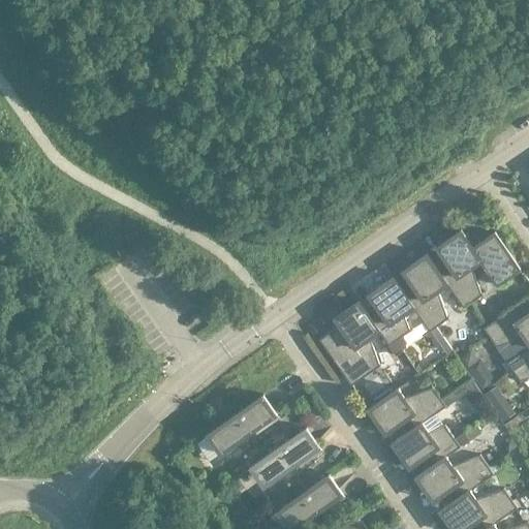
[(461,230),(445,242),(438,247),(454,269),(444,276),(443,276),(447,283),(464,308),(484,294),(483,292),(481,293),(472,266),(481,259),(498,284),(521,268),(496,231),(474,246),(462,228),(461,229),(461,230)]
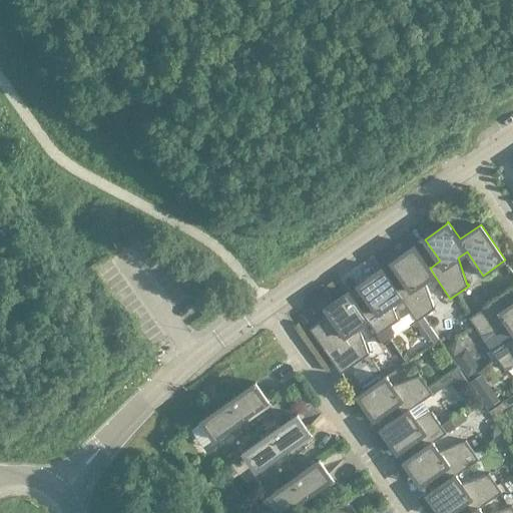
[(414,246),(399,258),(392,262),(407,284),(398,290),(397,291),(402,297),(401,298),(417,321),(421,318),(436,308),(435,307),(434,308),(425,281),(434,275),(430,268),(431,268),(415,244),(414,245),(414,246)]
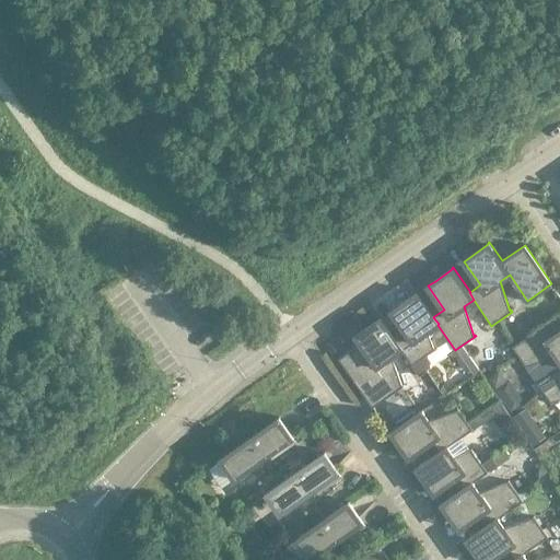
[(428,331),(438,325),(439,324),(433,317),(434,316),(417,292),(416,292),(417,293),(399,305),(405,314),(387,326),(398,341),(397,342),(403,349),(401,350),(412,365),(435,349),(434,348),(428,331)]
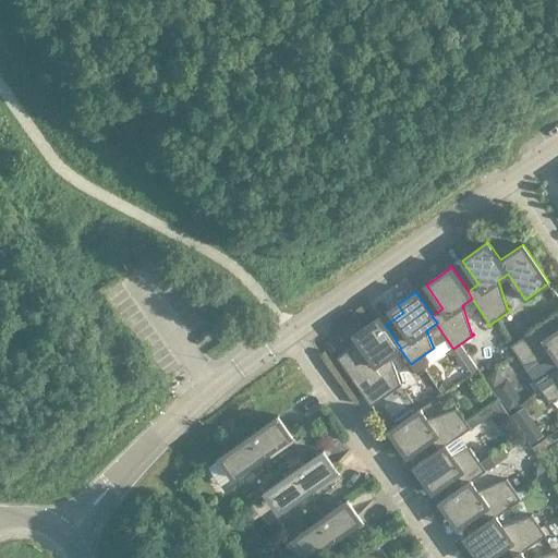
[(554,354),(557,359),(557,329),(553,334),(545,324),(557,315),(557,313),(511,346),(525,366),(526,365),(525,364),(554,354)]
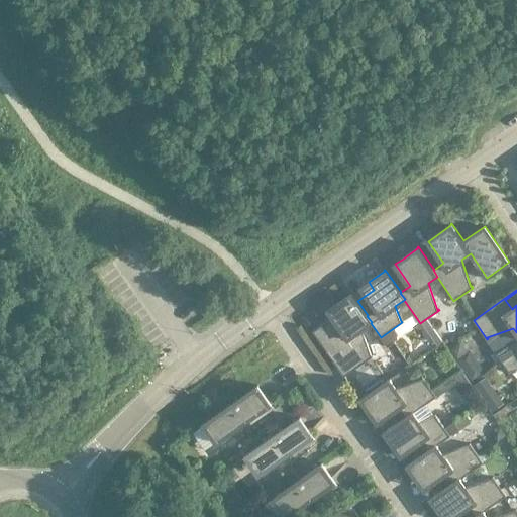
[(351,294),(335,305),(328,310),(333,317),(313,331),(344,376),(373,356),(372,355),(362,329),(371,323),(372,322),(367,316),(368,315),(357,301),(351,292),(350,293),(351,294)]
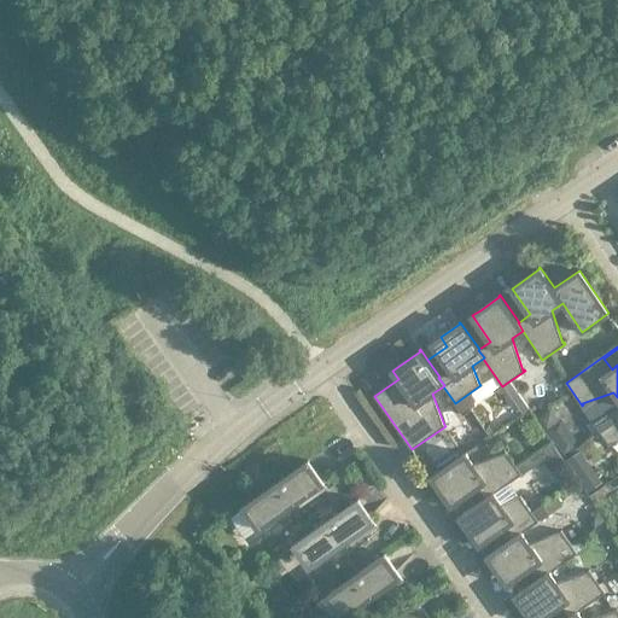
[(507,383),(502,386),(520,413),(526,409),(507,383)]
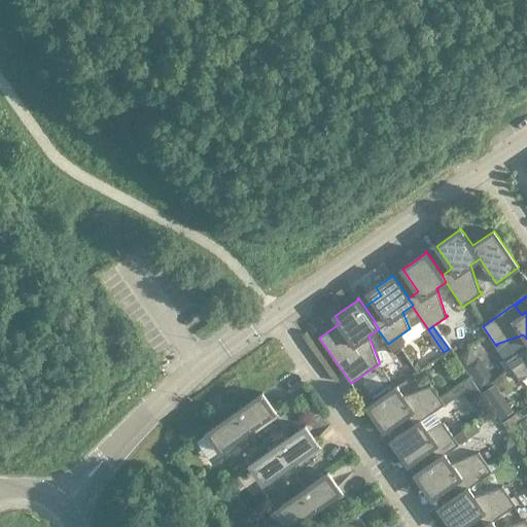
[(526,345),(505,360),(519,380),(520,379),(526,375),(526,345)]
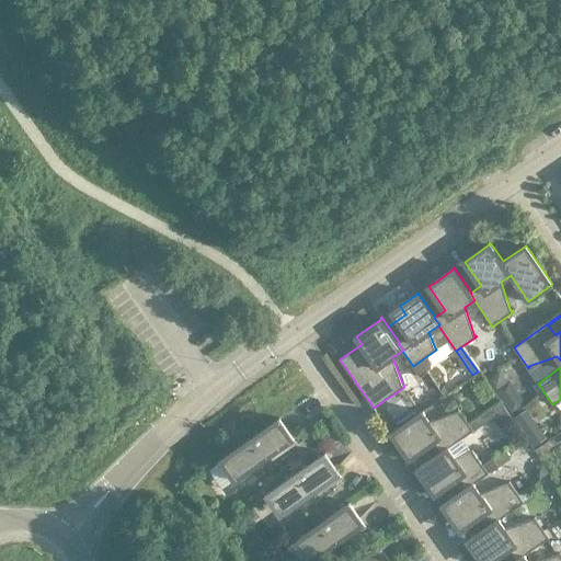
[(392,434),(404,450),(410,458),(433,443),(439,453),(448,447),(448,448),(473,431),(459,410),(431,423),(423,412),(438,401),(437,400),(390,434),(391,435),(392,434)]
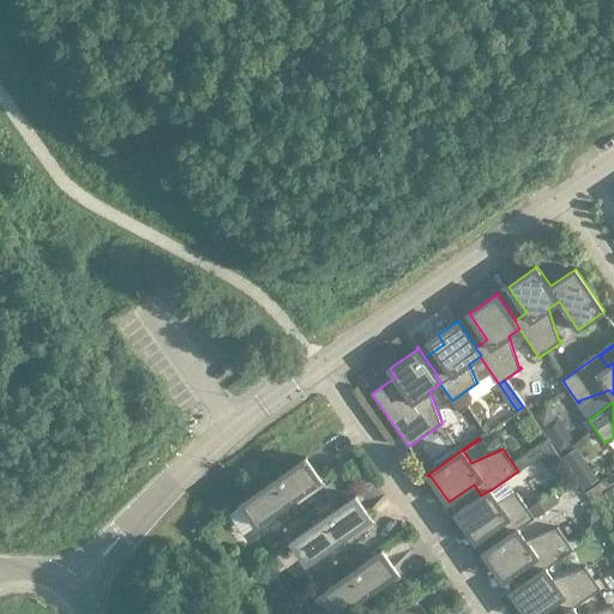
[(587,461),(576,446),(561,457),(572,471),(587,461)]
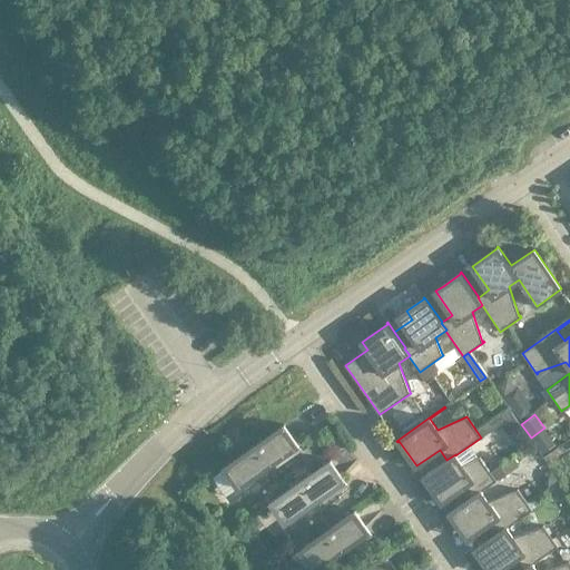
[(224,468),(212,477),(225,495),(244,483),(284,454),(287,458),(301,449),(284,425),(285,424),(285,423),(224,467),(224,468)]
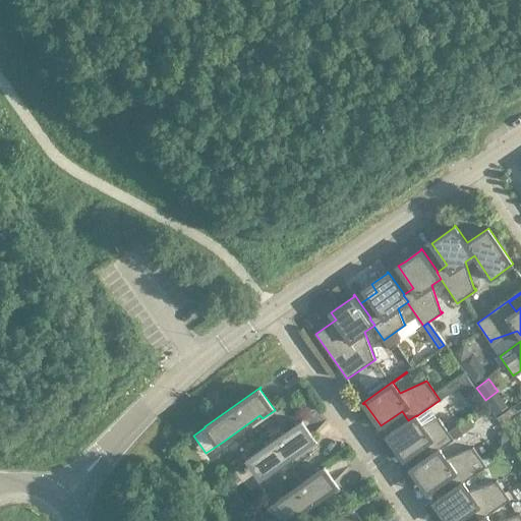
[(408,420),(386,436),(387,437),(388,437),(404,459),(425,445),(431,454),(440,449),(440,450),(454,440),(453,438),(448,430),(439,418),(438,418),(439,419),(423,425),(416,416),(416,415),(408,420)]
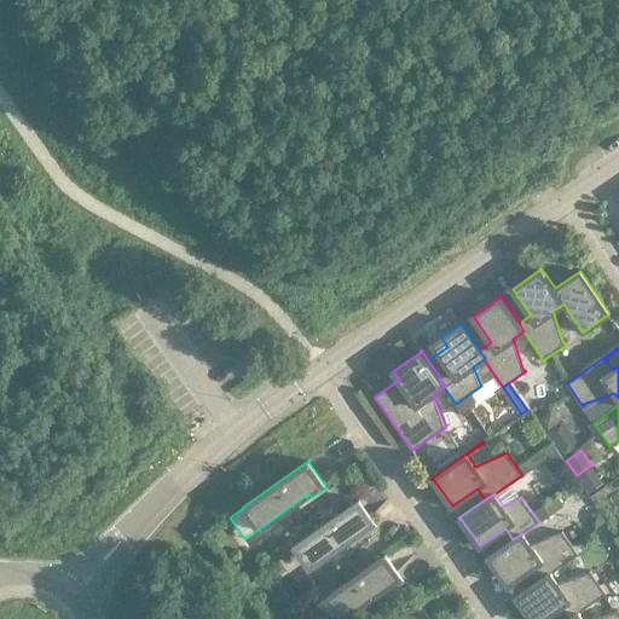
[(360,499),(359,498),(293,545),(294,547),(295,545),(310,566),(359,532),(363,536),(377,525),(359,501),(360,499)]
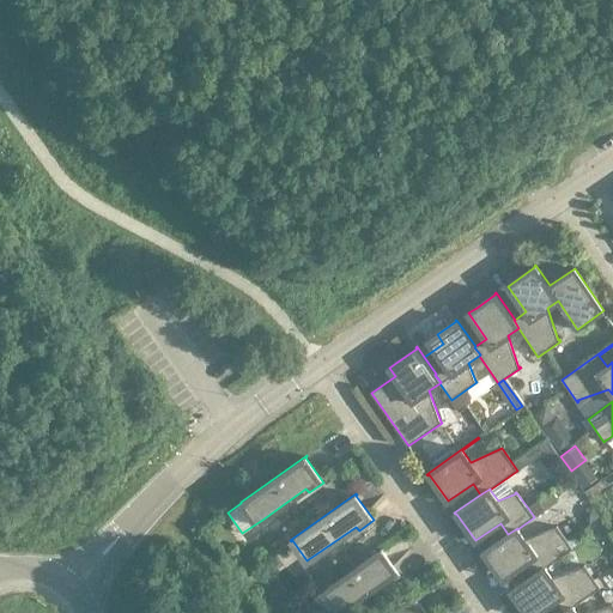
[(527,507),(533,515),(544,508),(538,498),(527,507)]
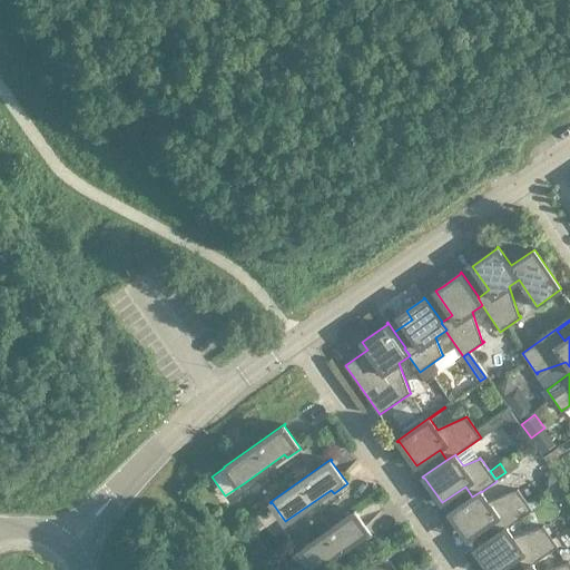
[(547,485),(556,479),(549,470),(543,473),(542,481),(547,485)]
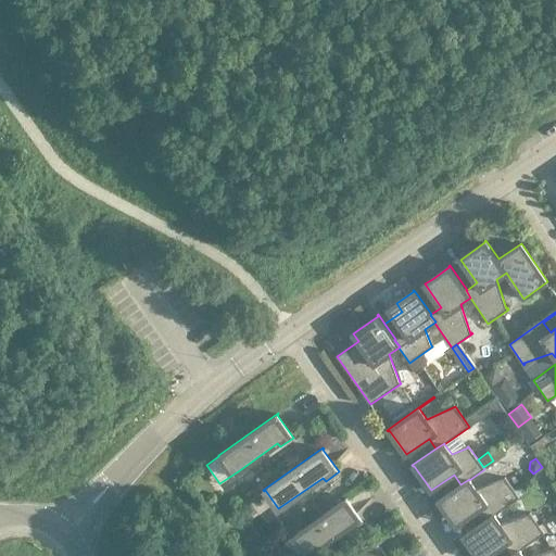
[(477,490),(469,480),(469,479),(460,484),(437,501),(438,502),(439,501),(456,526),(479,509),(485,519),(485,520),(494,515),(519,497),(505,477),(504,478),(505,479),(477,490)]
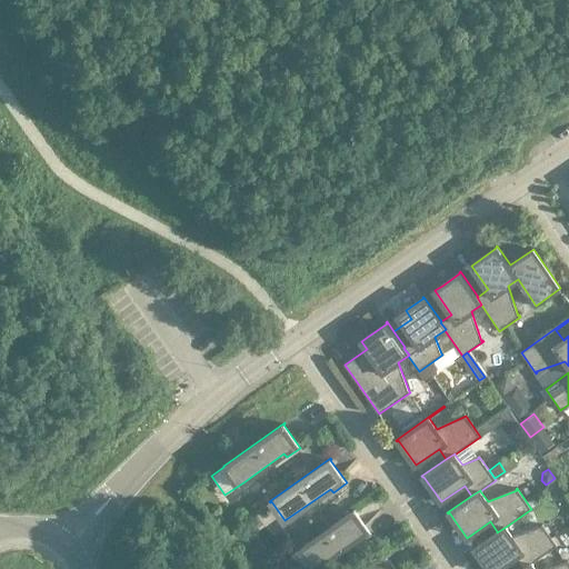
[(356,509),(356,508),(295,551),(295,552),(296,551),(308,568),(312,568),(355,539),(358,542),(371,533),(355,510),(356,509)]
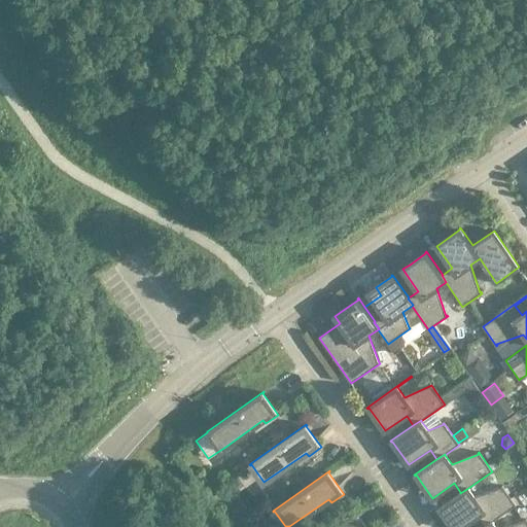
[(476,498),(468,488),(460,493),(460,492),(437,508),(438,510),(440,508),(452,526),(462,526),(478,517),(484,526),(492,521),(492,522),(516,505),(502,486),(501,487),(502,487),(476,498)]
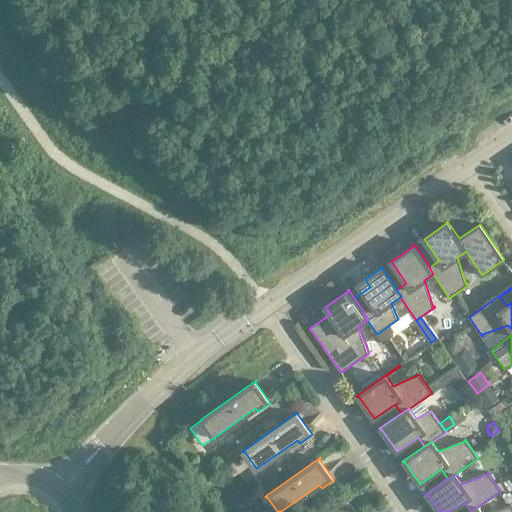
[(349,499),(348,498),(329,511),(356,511),(348,500),(349,499)]
